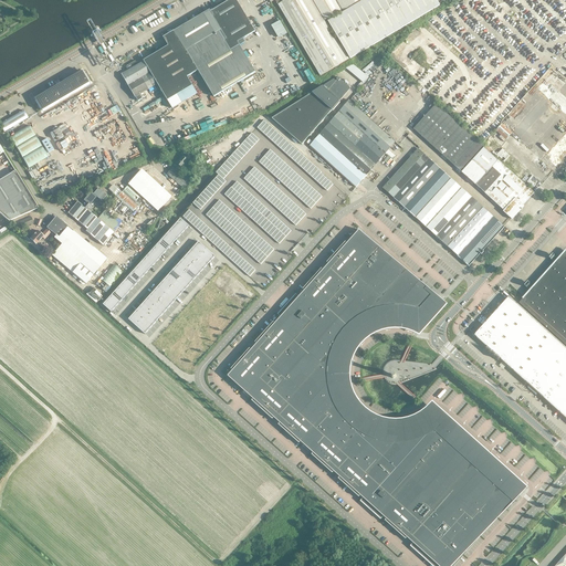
[(255,72),(242,50),(248,46),(245,43),(240,45),(238,42),(255,32),(236,0),(231,0),(210,12),(209,10),(164,38),(168,46),(144,61),(138,64),(136,61),(125,66),(128,71),(122,74),(135,97),(136,97),(138,101),(138,102),(143,98),(140,95),(157,84),(167,101),(192,86),(188,77),(198,71),(215,97),(255,72)]
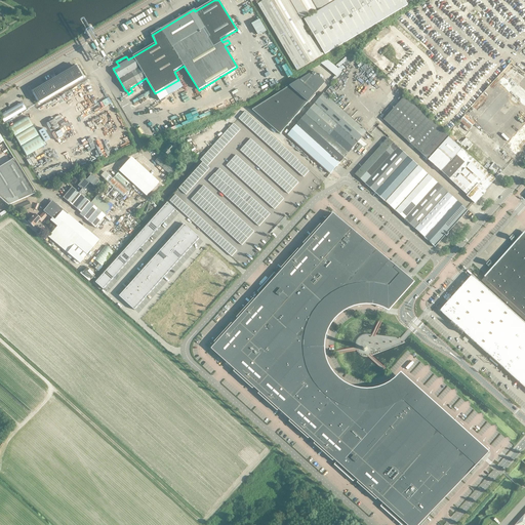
[(249,0),(251,2),(255,0),(297,71),(324,55),(303,18),(316,11),(316,12),(335,0),(249,0)]
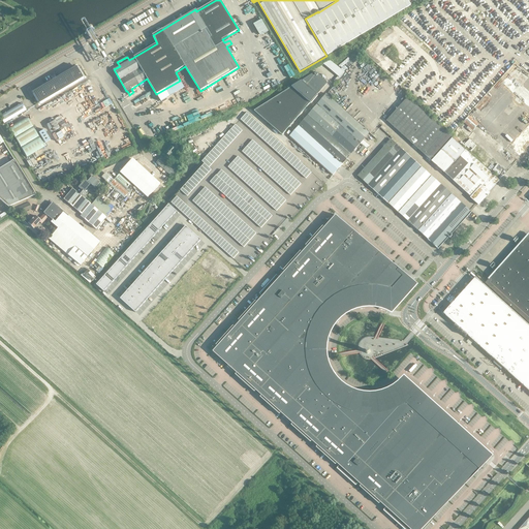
[(340,0),(307,21),(327,55),(410,5),(407,0),(340,0)]
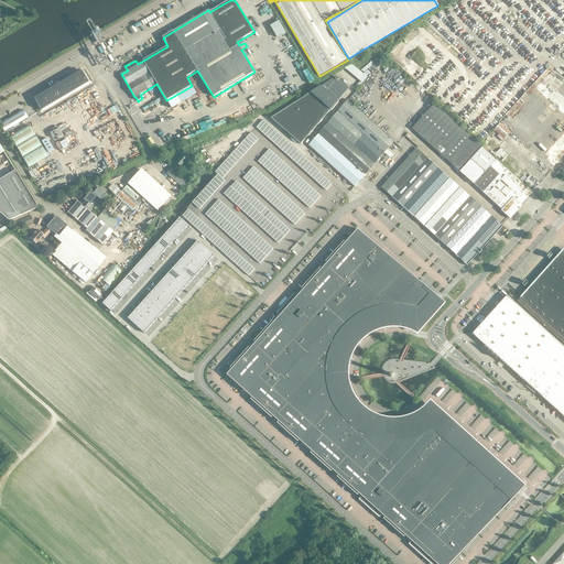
[(280,20),(271,25),(278,38),(286,33),(280,20)]
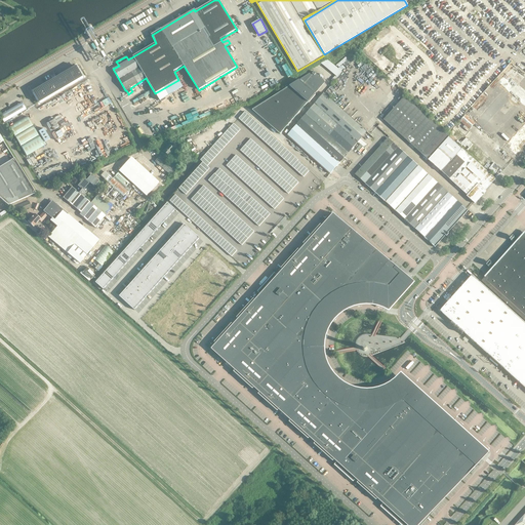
[(134,44),(129,47),(132,54),(137,51),(134,44)]
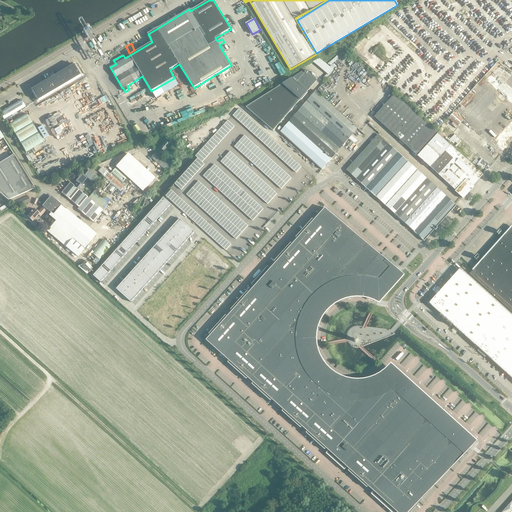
[(329,75),(334,70),(319,56),(314,62),(329,75)]
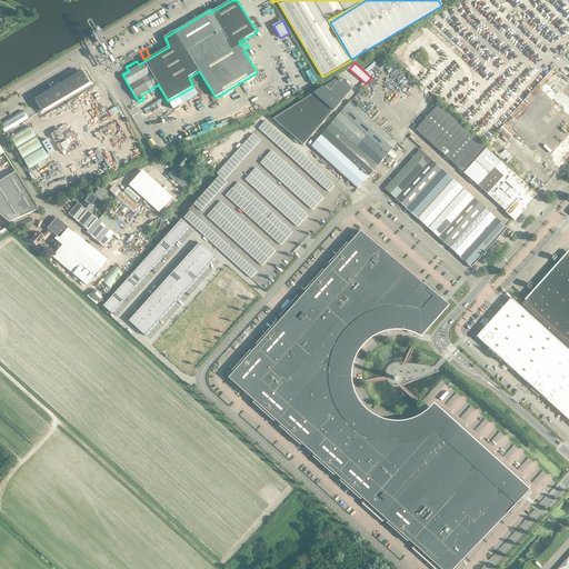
[(538,90),(556,105),(568,117),(568,98),(561,92),(568,83),(568,80),(553,68),(545,78),(547,80),(538,90)]
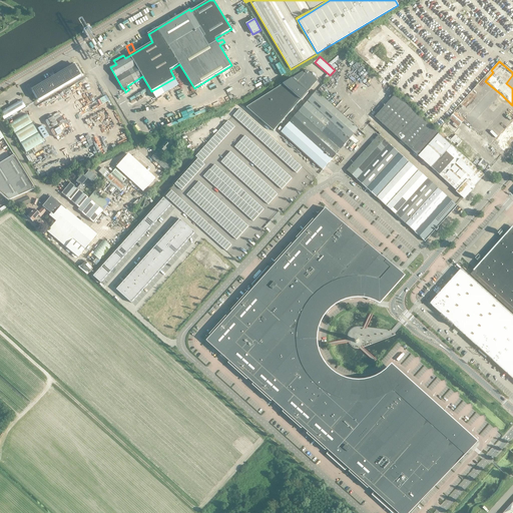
[(75,65),(52,78),(32,90),(39,101),(81,76),(75,65)]
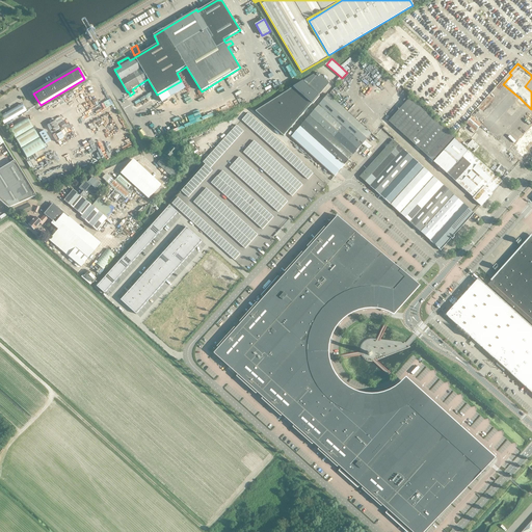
[(288,132),(319,96),(329,83),(325,80),(318,73),(297,85),(256,111),(284,136),(288,132)]
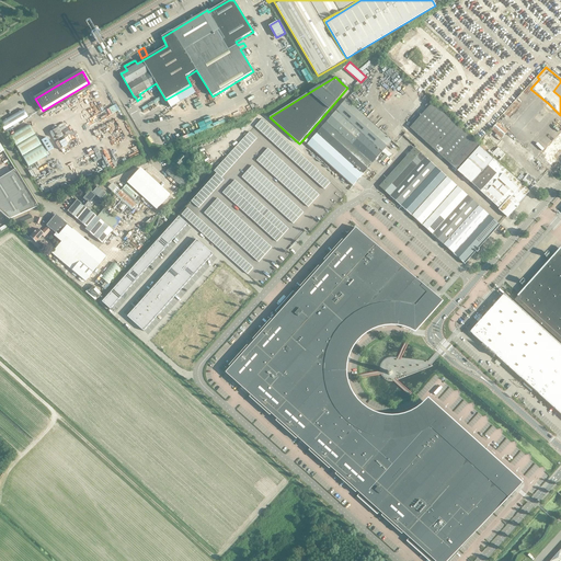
[(346,100),(336,111),(382,152),(392,141),(346,100)]
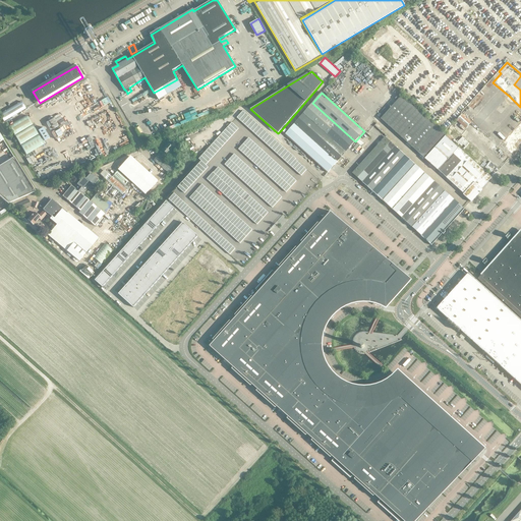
[(104,105),(111,102),(109,97),(102,100),(104,105)]
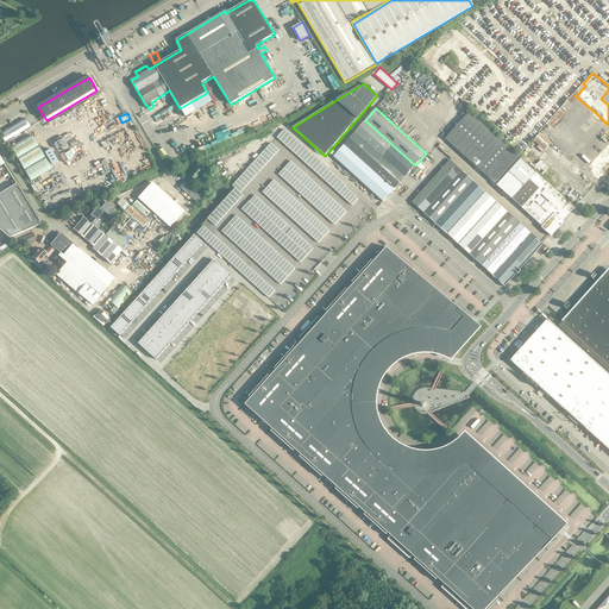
[(470,113),(446,139),(497,186),(521,158),(479,121),(470,113)]
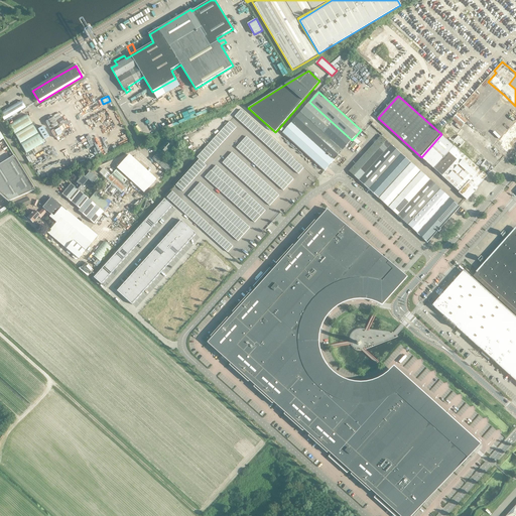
[(467,100),(457,111),(462,116),(463,115),(466,118),(467,117),(465,116),(470,110),(468,108),(472,104),(467,100)]
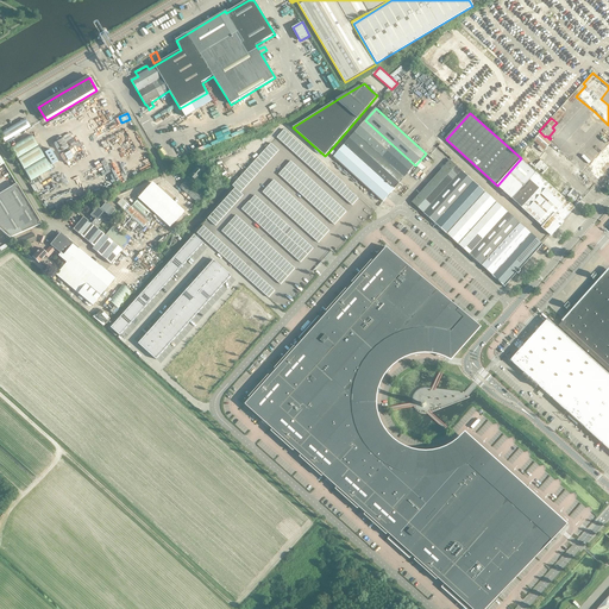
[(0,135),(5,143),(30,127),(25,119),(0,133),(0,135)]
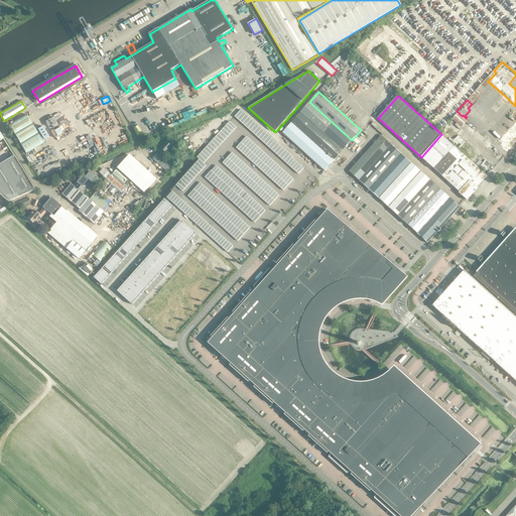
[(352,140),(309,102),(300,112),(343,150),(352,140)]
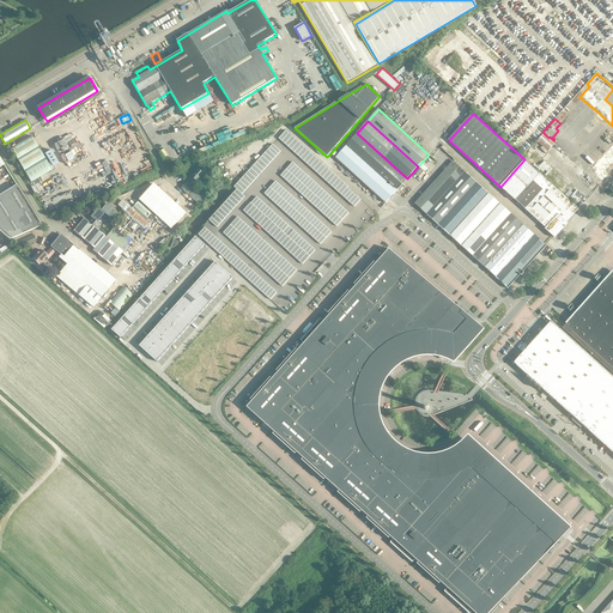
[(281,141),(289,133),(286,131),(279,139),(281,141)]
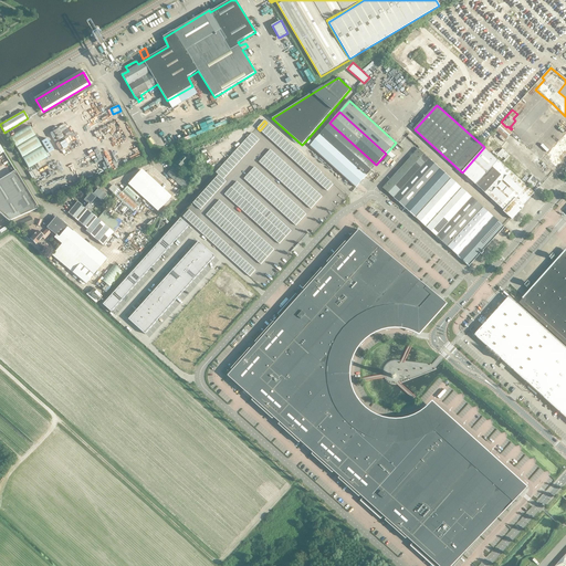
[(58,123),(51,126),(56,137),(58,137),(61,145),(54,148),(59,156),(71,150),(58,123)]
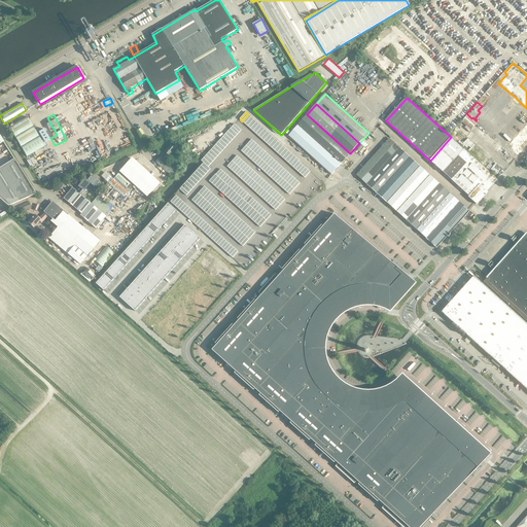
[(245,124),(251,117),(248,114),(242,121),(245,124)]
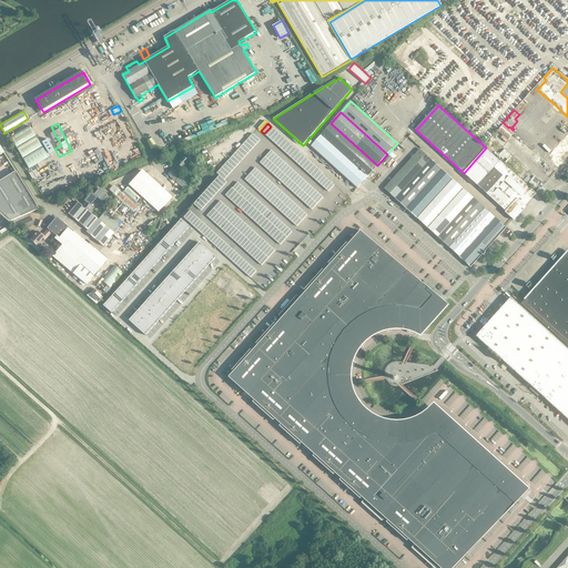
[(377,165),(331,123),(321,135),(367,176),(377,165)]
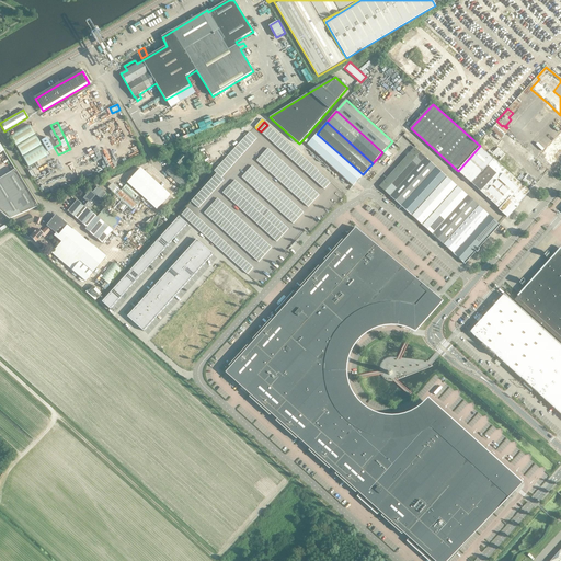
[(502,138),(507,132),(497,122),(491,128),(502,138)]
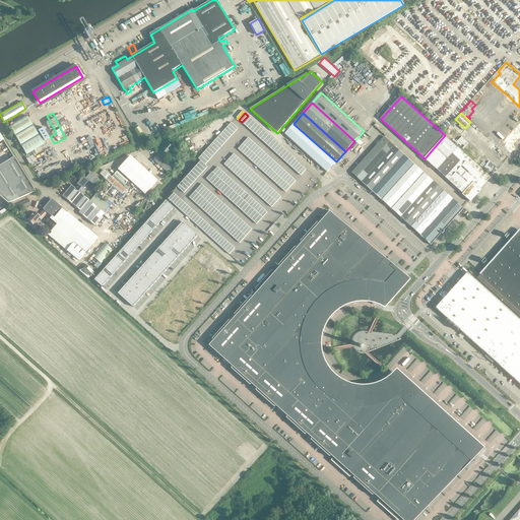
[(33,125),(26,116),(9,126),(14,135),(20,145),(26,154),(44,144),(39,135),(33,125)]
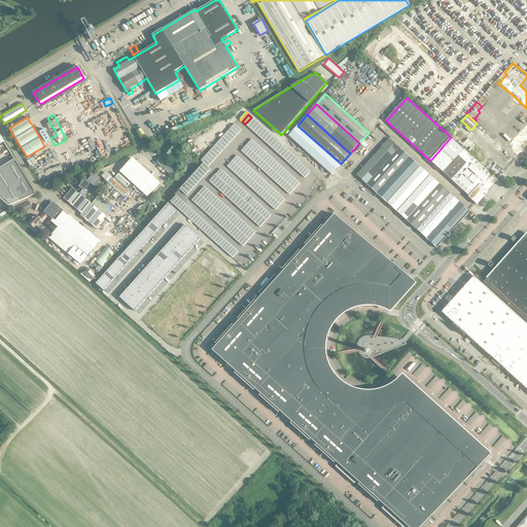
[(248,127),(254,119),(251,117),(245,124),(248,127)]
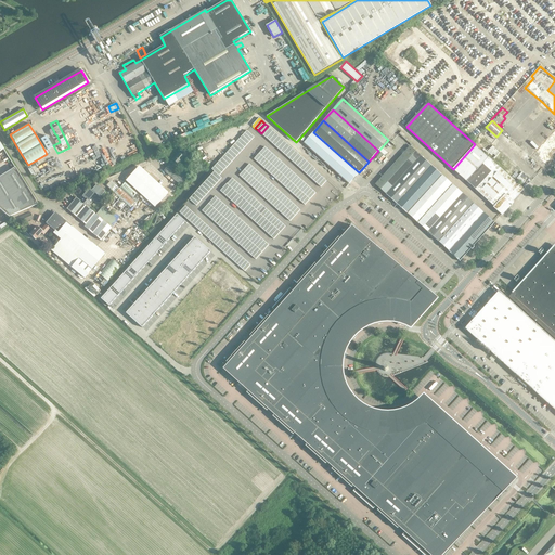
[(263,136),(270,128),(268,126),(261,133),(263,136)]
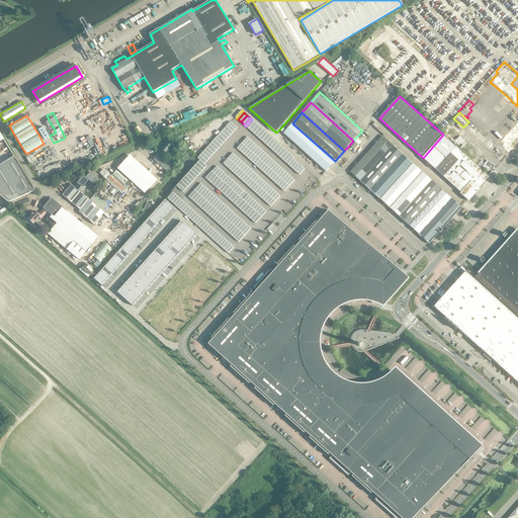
[(249,128),(255,122),(252,119),(246,126),(249,128)]
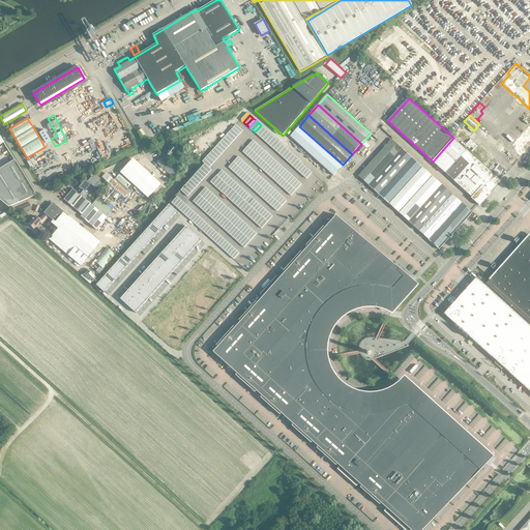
[(529,124),(507,150),(518,159),(529,146),(529,124)]
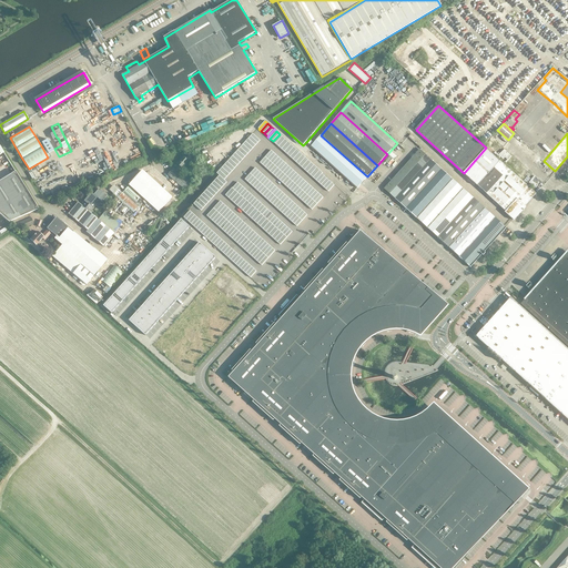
[(253,134),(251,137),(257,143),(260,141),(254,134),(253,134)]
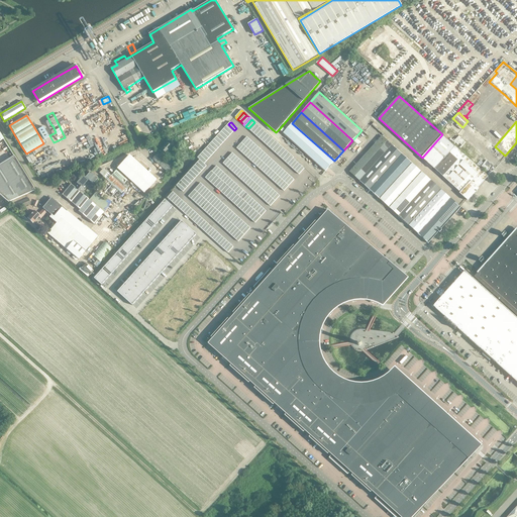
[(250,131),(256,124),(254,122),(248,128),(250,131)]
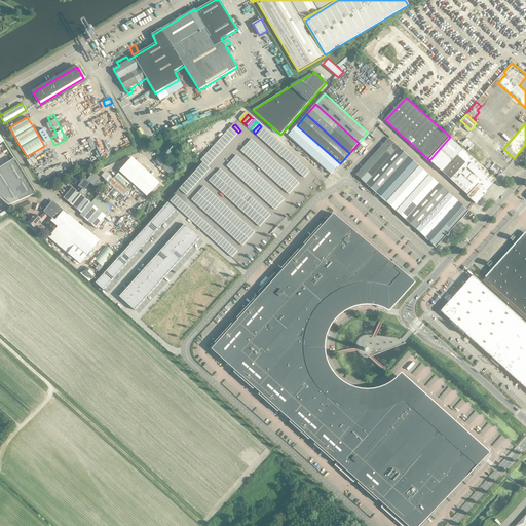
[(340,163),(297,125),(288,136),(331,175),(340,163)]
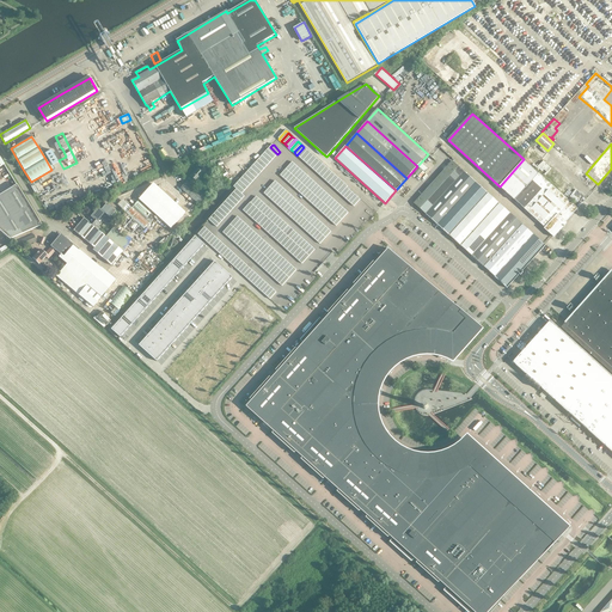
[(270,147),(268,150),(275,157),(277,154),(270,147)]
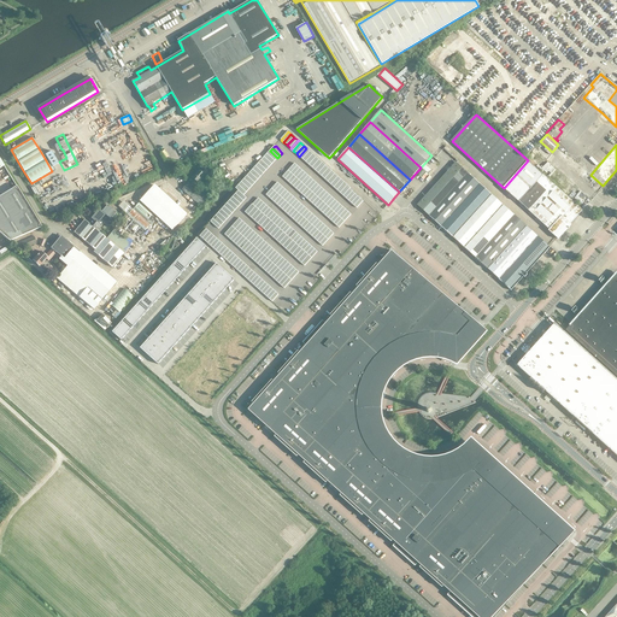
[(303,159),(310,151),(306,148),(299,157),(303,159)]
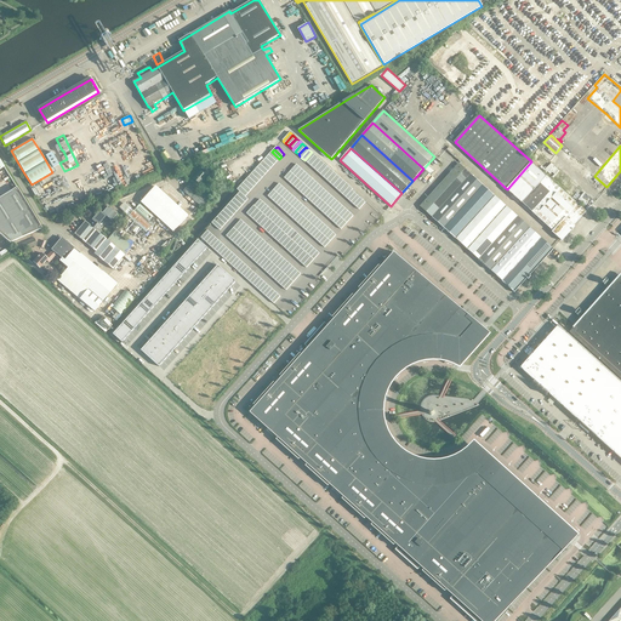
[(272,152),(268,155),(277,163),(279,159),(272,152)]
